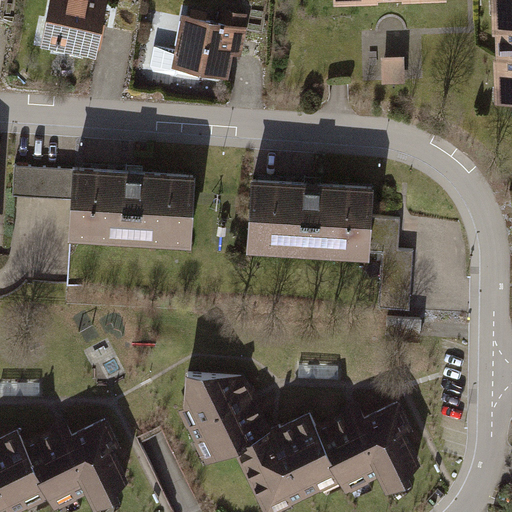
[(106,0),(49,0),(41,47),(96,57),(106,0)]
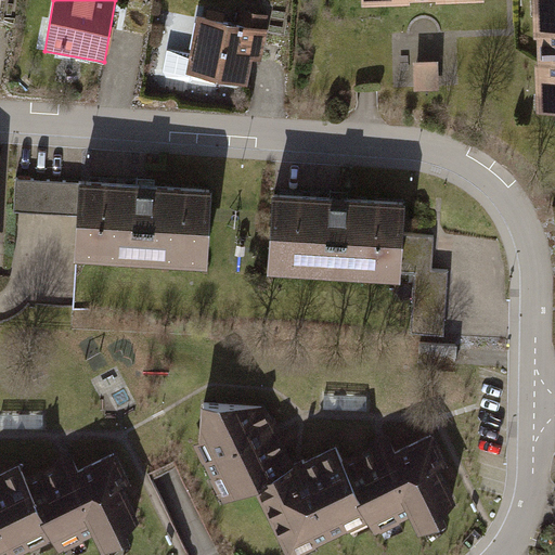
[(554,0),(533,0),(534,37),(539,37),(539,60),(536,60),(538,111),(554,110),(554,0)]
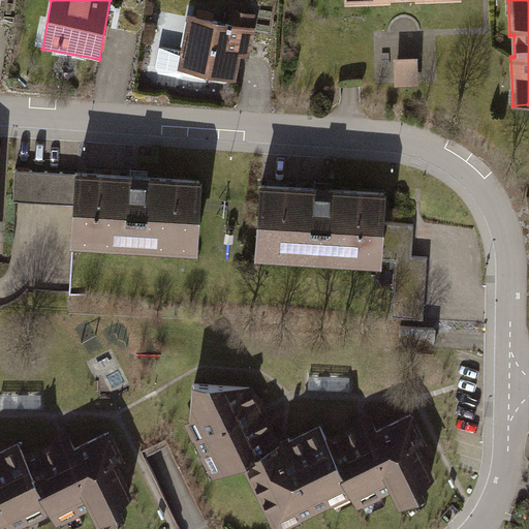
[(224,21),(188,13),(182,50),(179,68),(237,80),(241,54),(249,56),(257,13),(227,7),(224,21)]
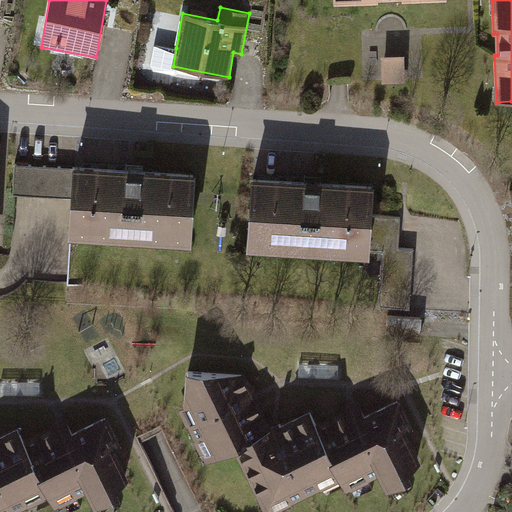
[(173,66),(176,48),(155,45),(150,64),(153,70),(171,73),(173,66)]
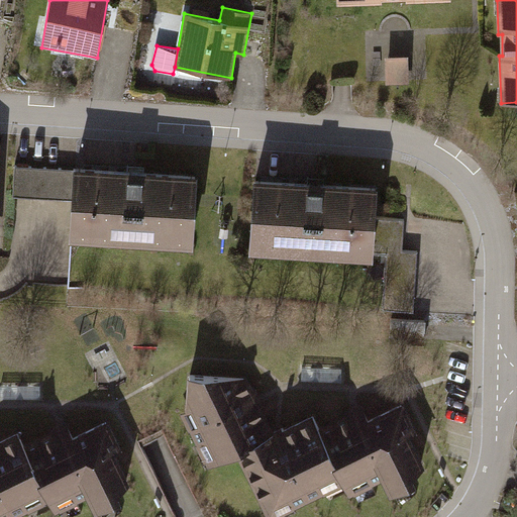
[(409,56),(385,57),(386,85),(410,84),(409,56)]
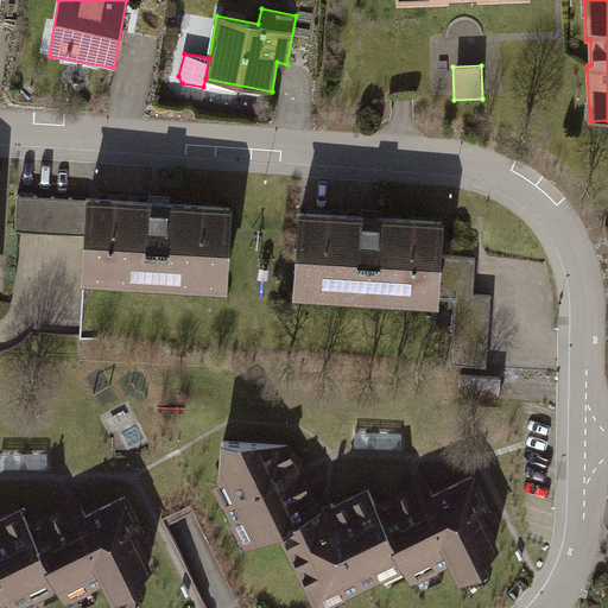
[(83,235),(86,198),(18,194),(16,230),(83,235)]
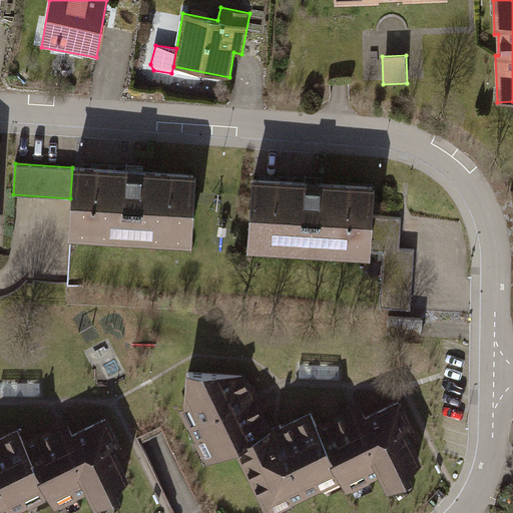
[(131,171),(72,167),(70,198),(68,238),(191,246),(196,175),(131,171)]
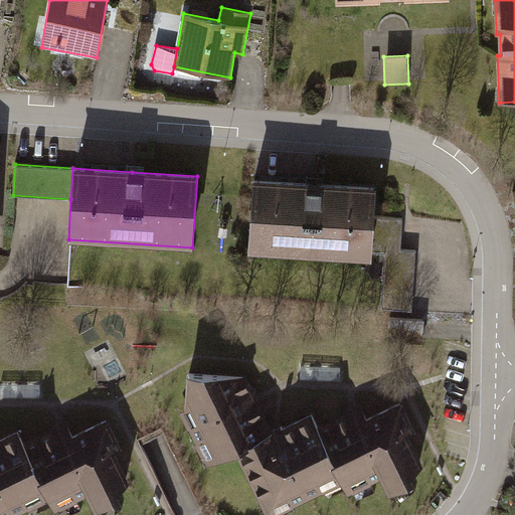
[(311,182),(253,178),(248,251),(371,259),(372,251),(374,217),(376,186),(311,182)]
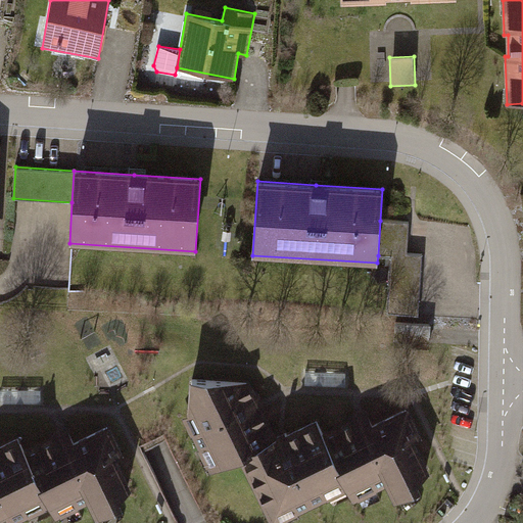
[(410,223),(380,221),(378,255),(391,256),(388,314),(419,316),(423,254),(408,253),(410,223)]
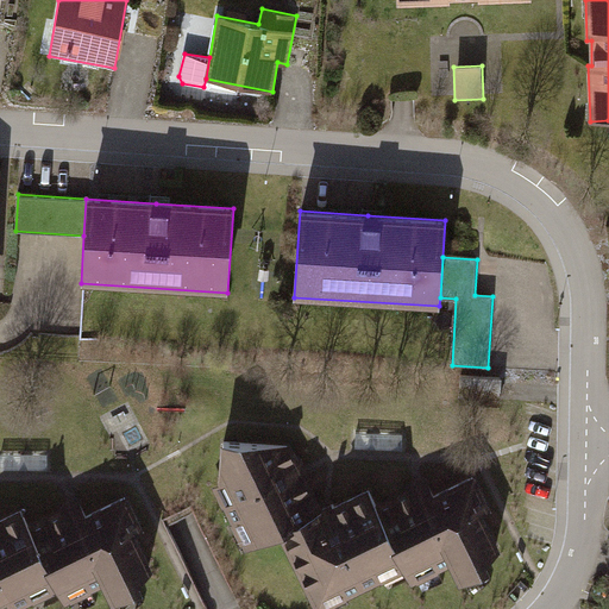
[(503,377),(462,375),(459,402),(501,405),(503,377)]
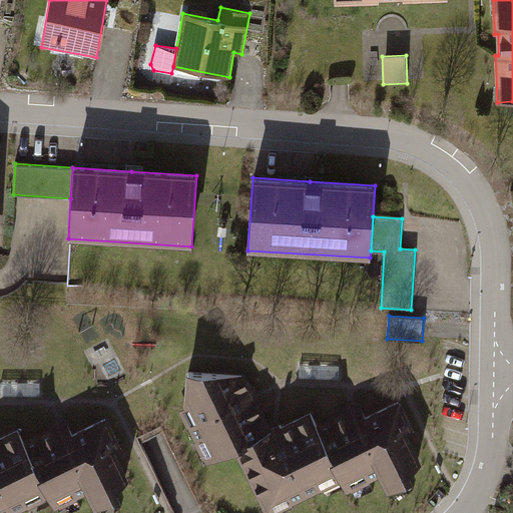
[(301,363),(301,375),(340,377),(341,365),(301,363)]
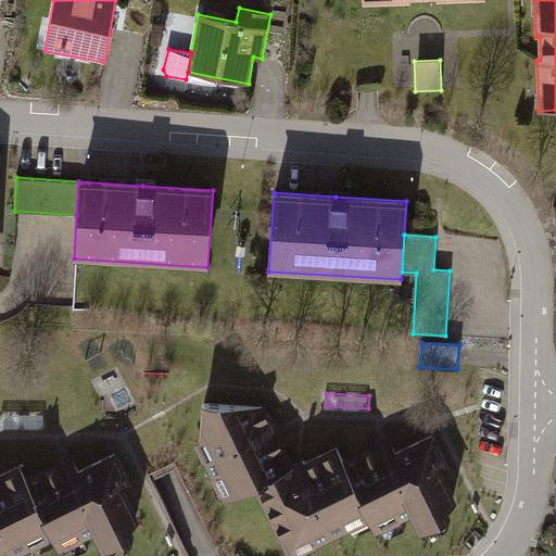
[(254,485),(293,467),(279,436),(283,434),(280,428),(274,415),(272,416),(267,407),(202,405),(201,443),(196,445),(222,501),(254,485)]
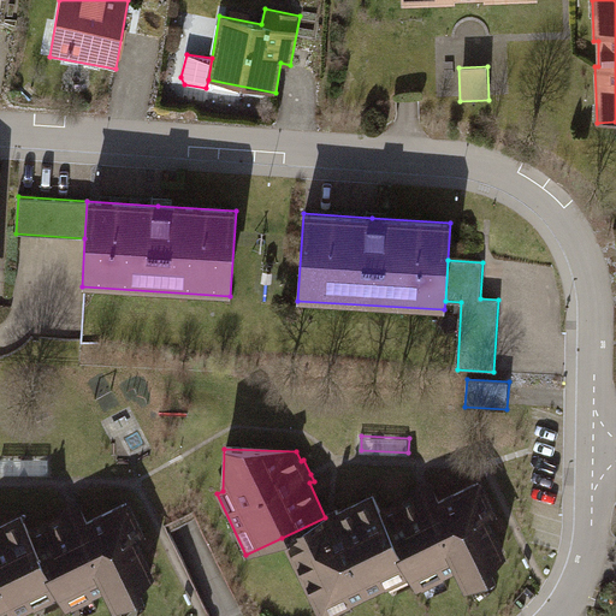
[(0,456),(0,472),(49,472),(49,457),(0,456)]
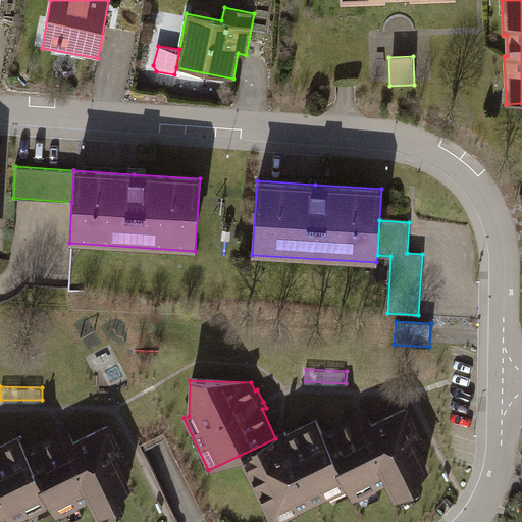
[(346,420),(321,431),(348,489),(354,501),(387,485),(396,503),(421,491),(418,485),(429,471),(416,442),(424,438),(409,405),(375,420),(368,405),(359,409),(344,416),(346,420)]
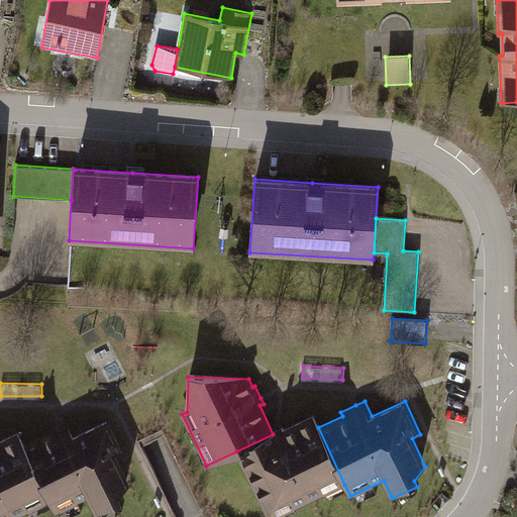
[(276,516),(344,485),(318,427),(312,415),(278,432),(273,434),(236,451),(268,516),(276,516)]
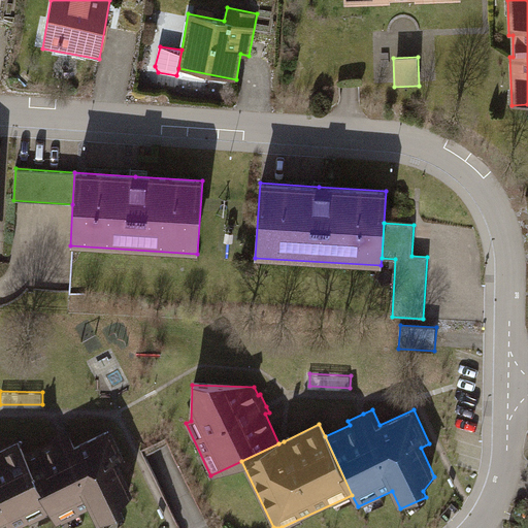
[(53,446),(27,458),(53,512),(58,524),(91,508),(100,526),(129,513),(126,504),(136,493),(122,461),(128,458),(112,426),(83,440),(77,429),(63,436),(51,441),(53,446)]
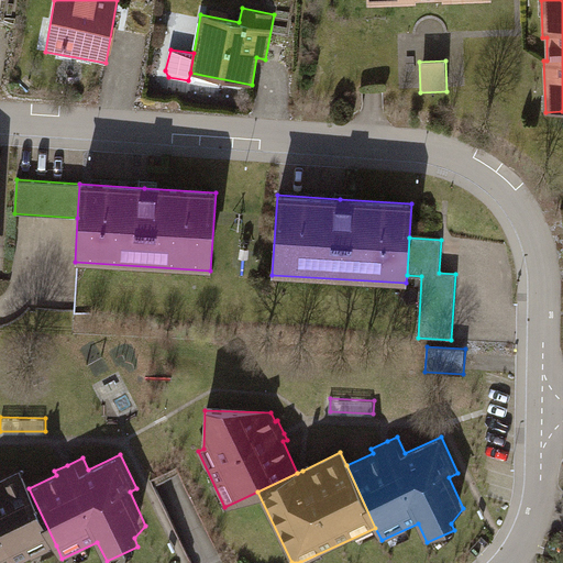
[(0,562),(19,562),(56,545),(29,488),(23,476),(0,486),(0,562)]
